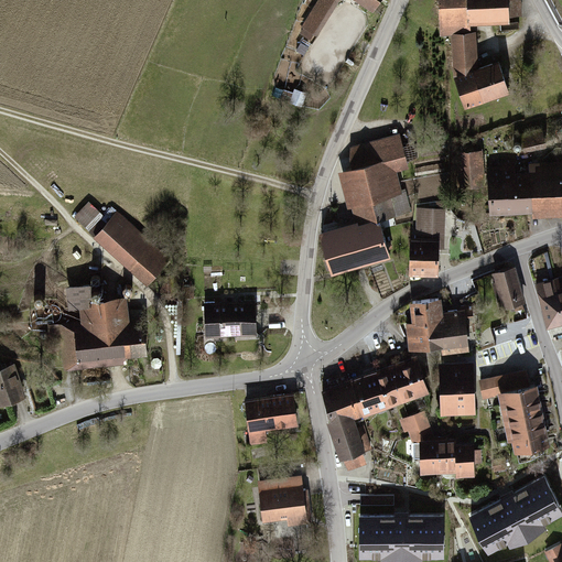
[(378,0),(320,0),(302,30),(303,30),(299,36),(311,44),(314,38),(316,39),(341,0),(353,0),(371,11),(378,0)]
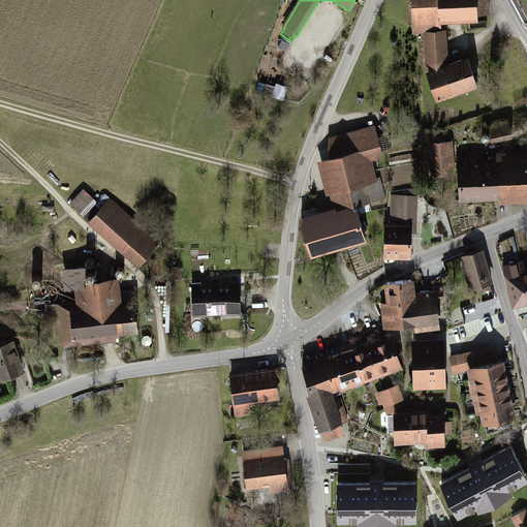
[(410,0),(412,35),(424,34),(425,72),(447,65),(445,31),(440,31),(440,24),(477,23),(477,17),(489,17),(488,0),(410,0)]
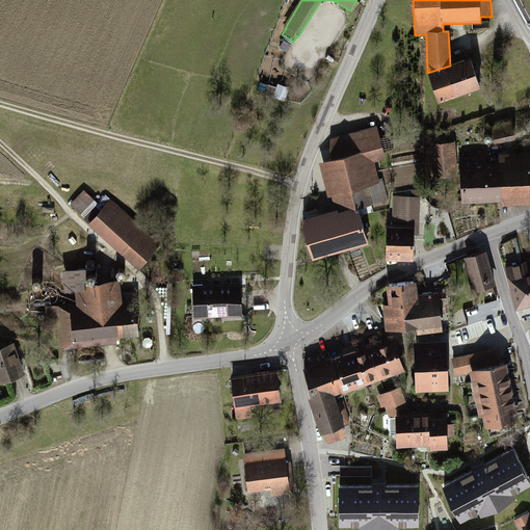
[(291,47),(283,42),(279,50),(286,54),(291,47)]
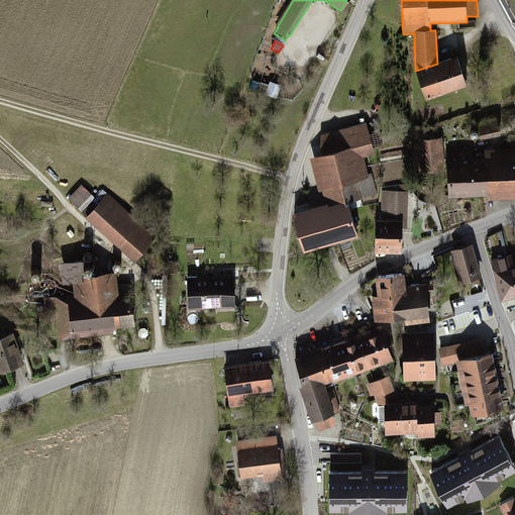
[(437,64),(415,71),(425,100),(467,86),(456,57),(437,64)]
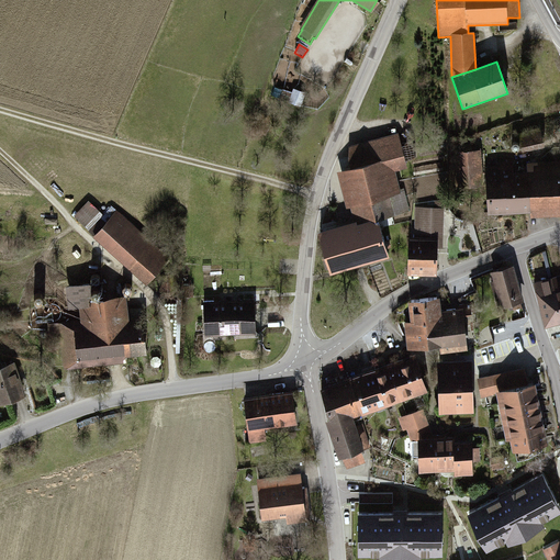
[(305,96),(293,91),(288,105),(300,110),(305,96)]
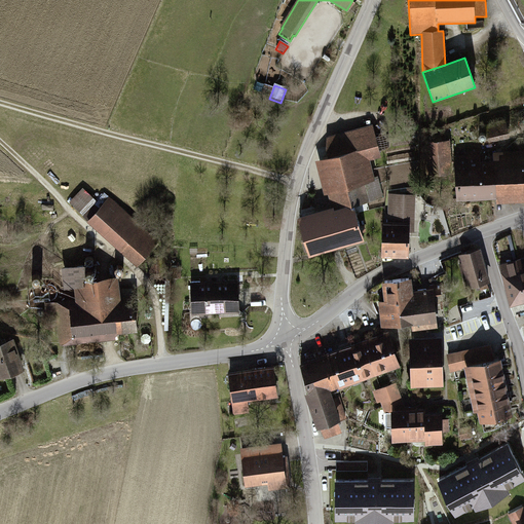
[(298,217),(309,257),(365,241),(354,207),(382,198),(378,183),(375,184),(369,162),(381,159),(379,154),(390,151),(386,134),(375,137),(372,127),(328,140),(326,151),(328,158),(314,161),(325,195),(327,195),(331,208),(298,217)]
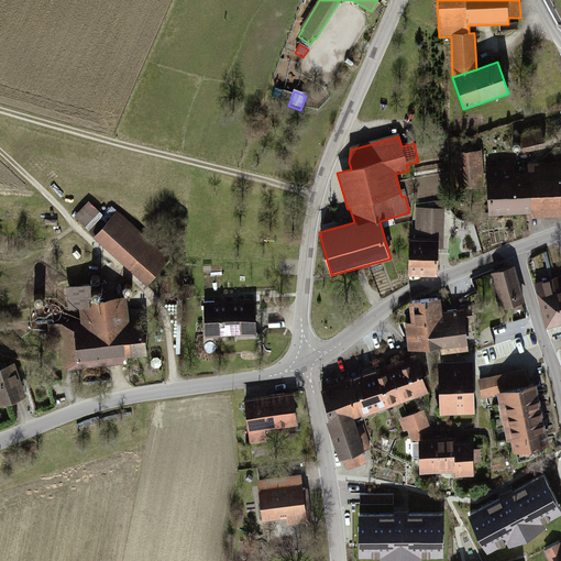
[(480,152),(453,154),(457,190),(483,188),(480,152)]
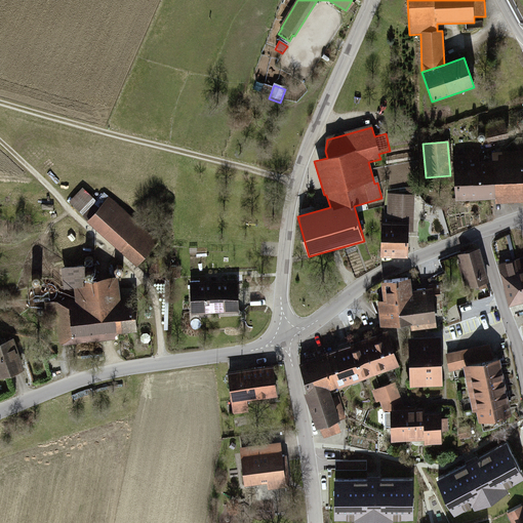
[(522,201),(522,151),(492,153),(492,161),(494,198),(495,203),(522,201)]
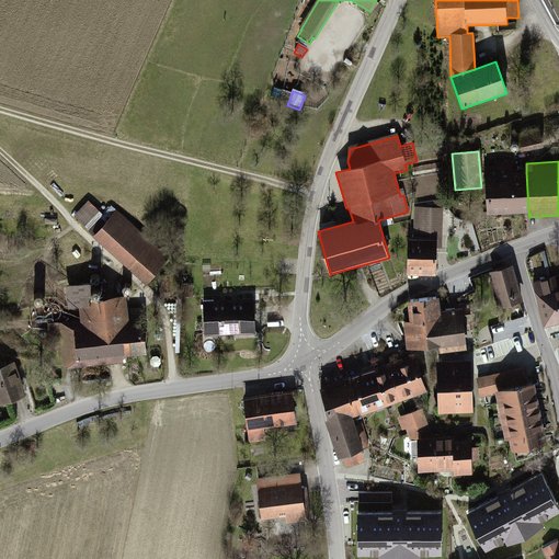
[(489,214),(528,212),(526,172),(512,173),(511,163),(494,164),(495,168),(485,169),(487,206),(474,207),(475,217),(489,216),(489,214)]
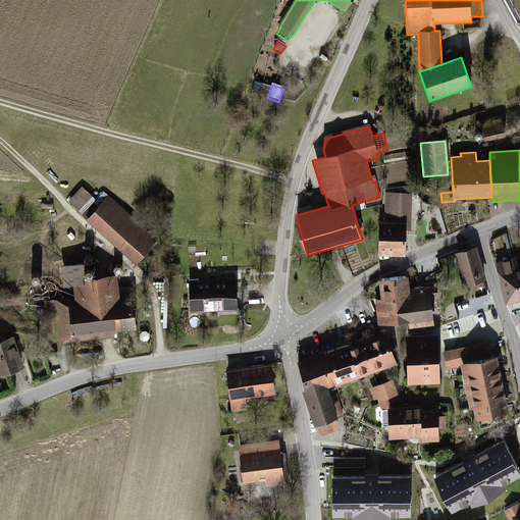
[(67,202),(82,215),(95,202),(82,188),(67,202)]
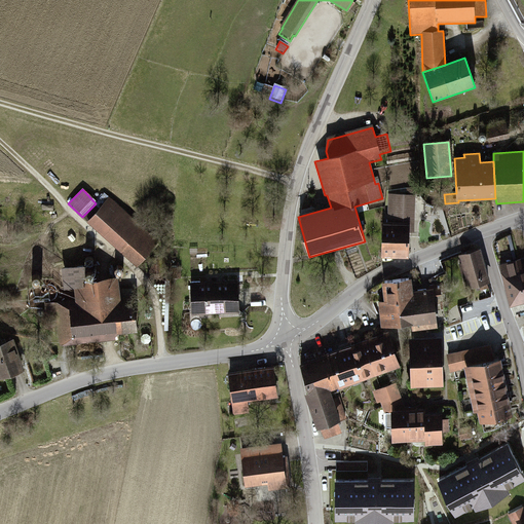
[(382,221),(381,257),(409,258),(410,233),(413,233),(415,191),(407,190),(407,197),(388,196),(387,221),(382,221)]
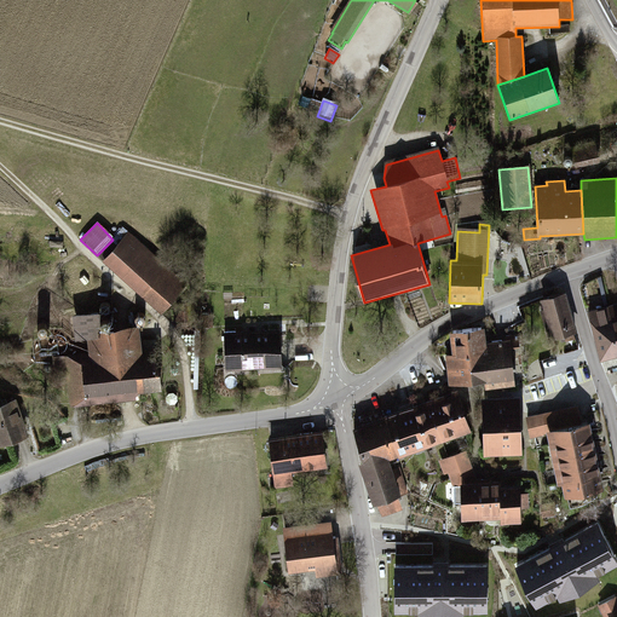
[(128,232),(102,263),(160,313),(186,284),(128,232)]
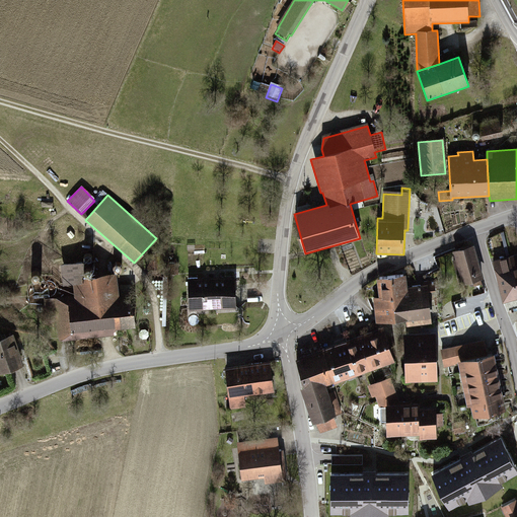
[(473,246),(452,252),(461,285),(471,282),(473,289),(483,286),(481,280),(483,279),(473,246)]
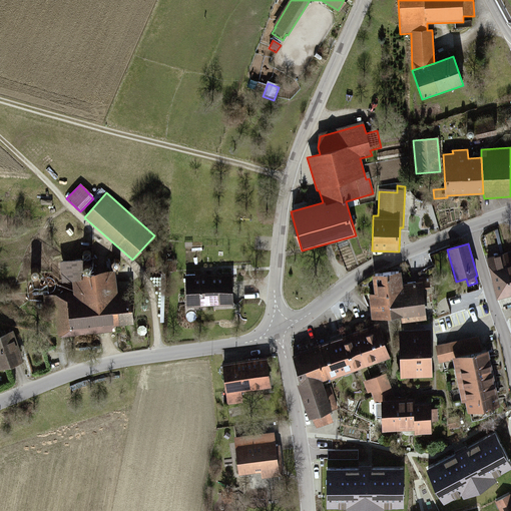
[(158,250),(144,251),(145,266),(159,265),(158,250)]
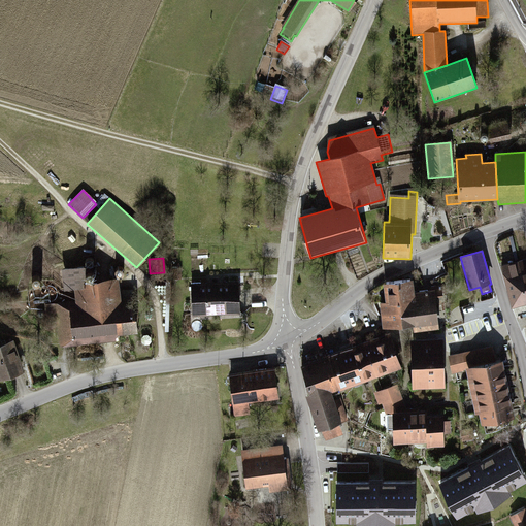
[(525,305),(525,290),(519,262),(501,266),(512,309),(525,305)]
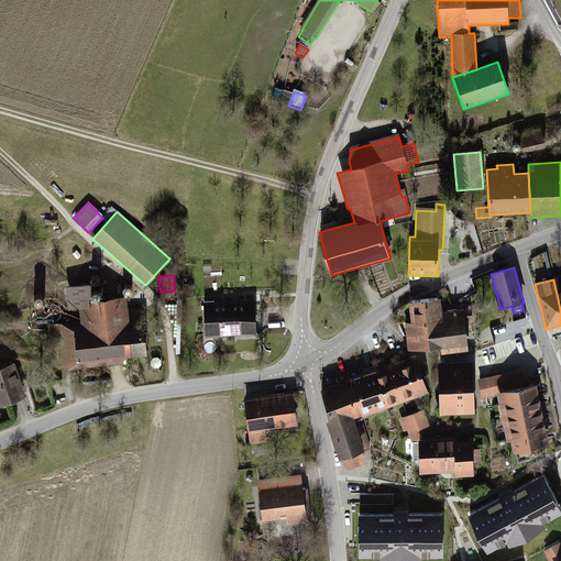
[(59,344),(63,373),(125,366),(124,358),(145,355),(142,319),(128,320),(125,296),(90,300),(89,285),(65,287),(67,308),(78,307),(79,322),(46,326),(48,345),(59,344)]
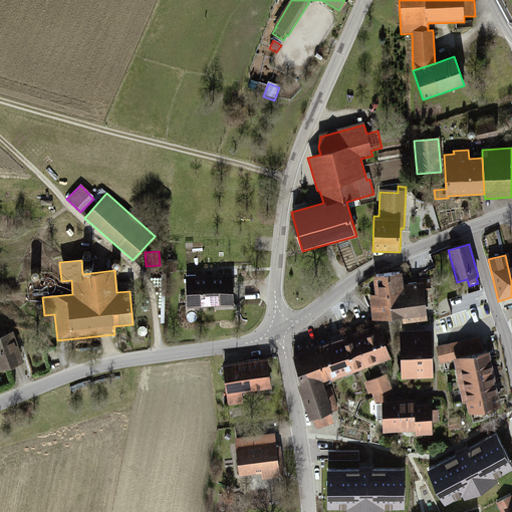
[(402,317),(407,316),(404,285),(403,272),(372,274),(374,294),(369,294),(371,319),(402,317)]
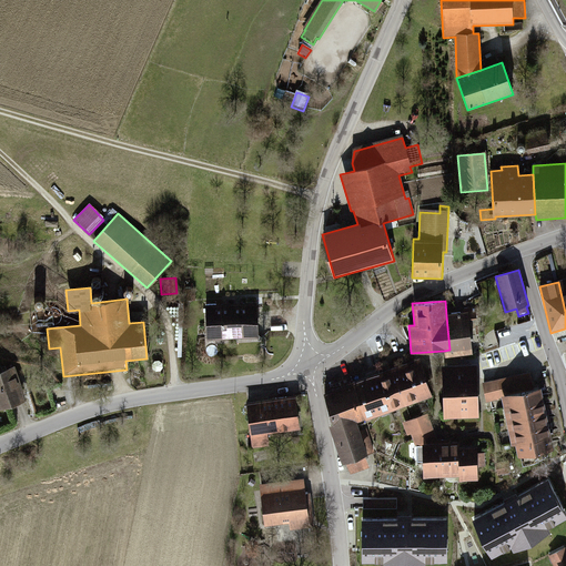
[(255,302),(230,304),(232,340),(258,337),(255,302)]
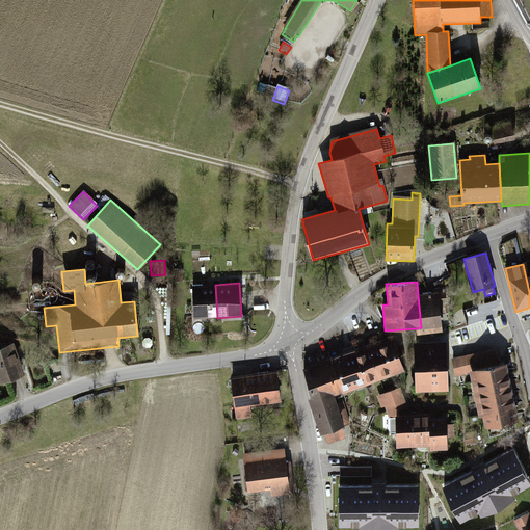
[(193,319),(217,318),(215,285),(191,286),(193,319)]
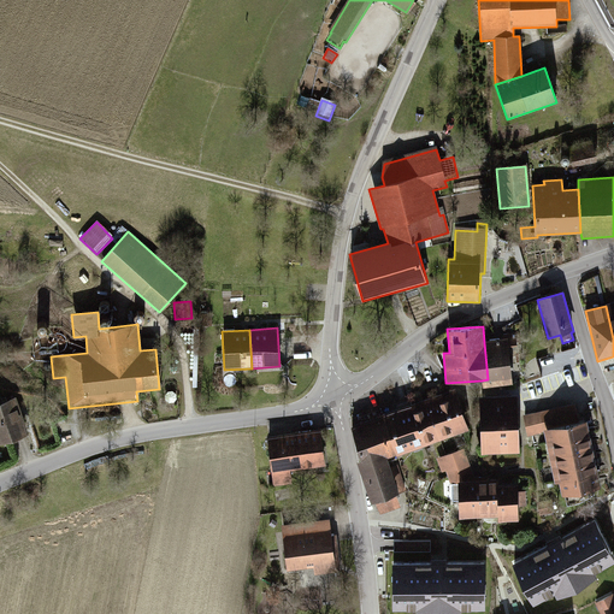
[(515,340),(484,342),(488,379),(482,381),(483,390),(512,388),(508,350),(517,350),(515,340)]
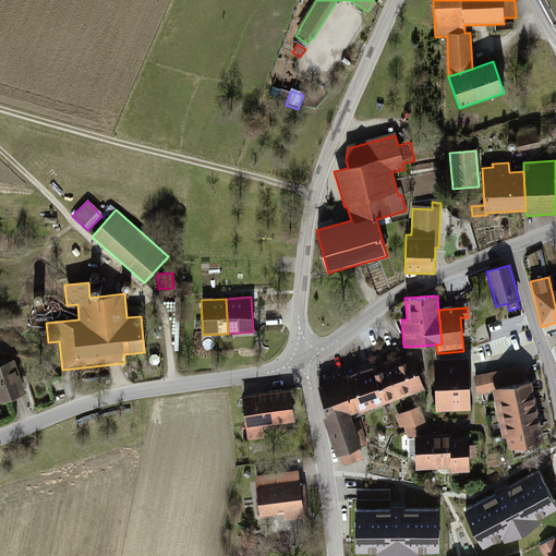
[(386,362),(398,399),(423,391),(411,353),(386,362)]
